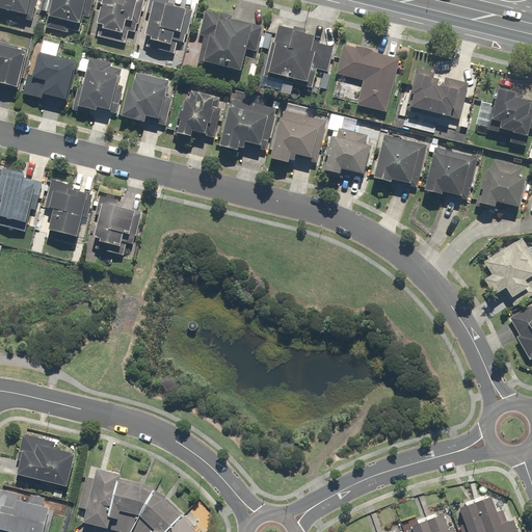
[(0,0),(0,11),(26,18),(29,0),(0,0)]
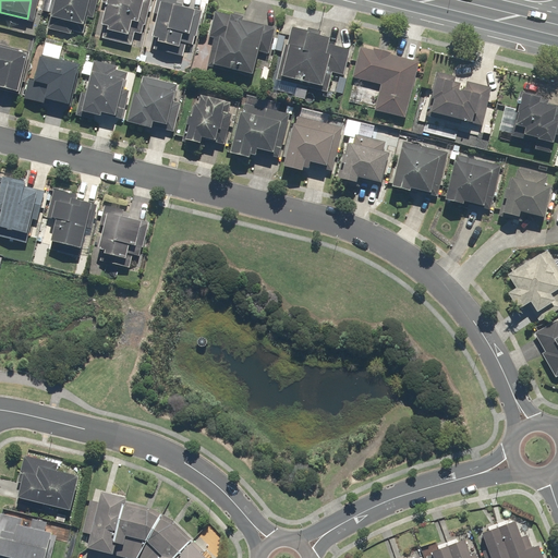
[(52,0),(47,32),(82,38),(88,0),(52,0)]
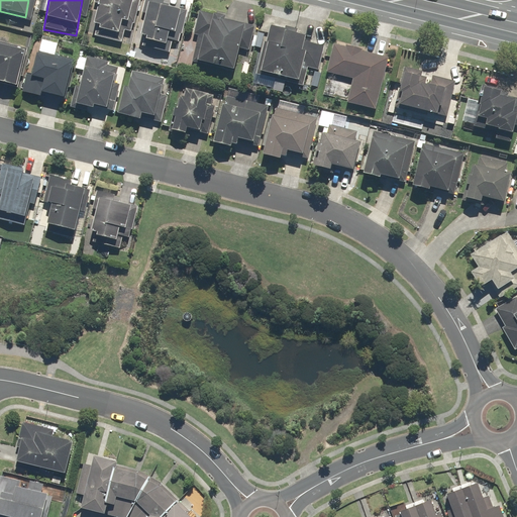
[(132,0),(97,0),(92,26),(96,26),(94,37),(122,44),(132,0)]
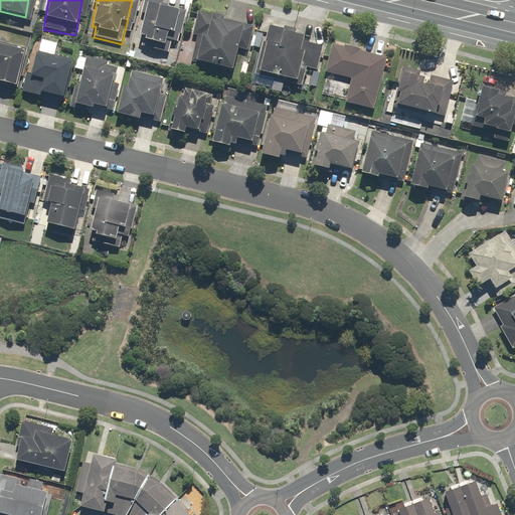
[(138,40),(142,41),(141,47),(153,49),(154,43),(164,45),(167,34),(174,36),(180,12),(160,8),(162,0),(159,0),(143,0),(141,14),(143,15),(138,40)]
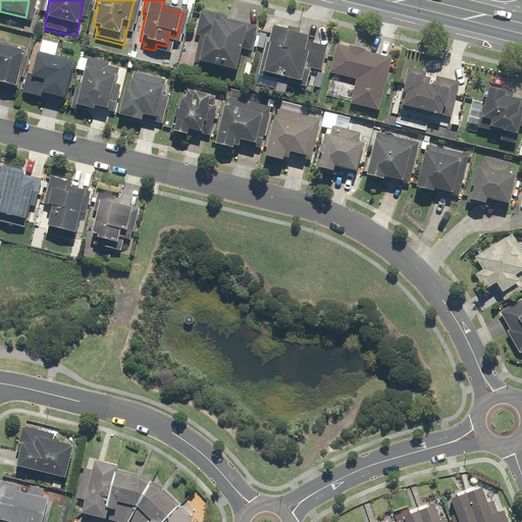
[(266,34),(255,31),(256,28),(223,19),(224,17),(201,11),(195,35),(200,36),(193,64),(235,74),(241,46),(251,48),(252,46),(262,49),(266,34)]
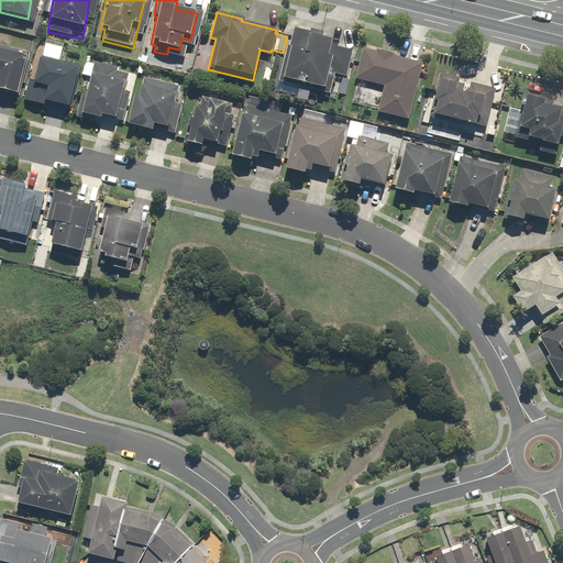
[(354,51),(331,45),(332,42),(312,37),(313,33),(294,29),(289,46),(287,46),(278,84),(282,84),(329,95),(329,92),(348,97),(352,79),(348,78),(354,51)]
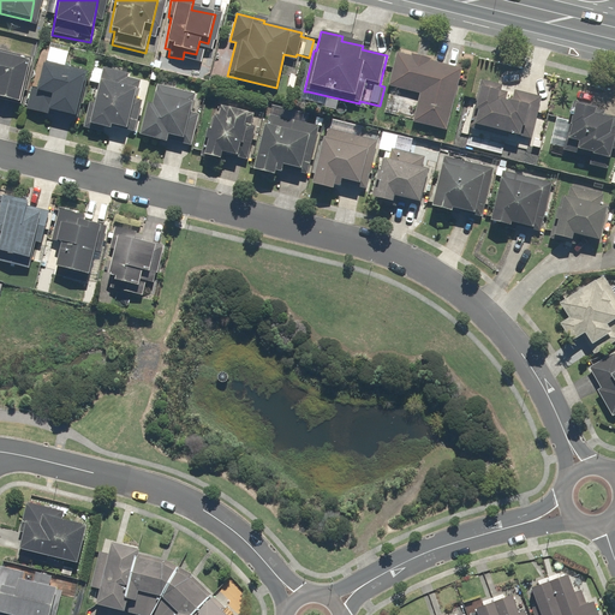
[(49,49),(46,64),(43,63),(36,90),(31,90),(25,113),(54,120),(55,115),(75,120),(87,75),(64,69),(67,54),(49,49)]
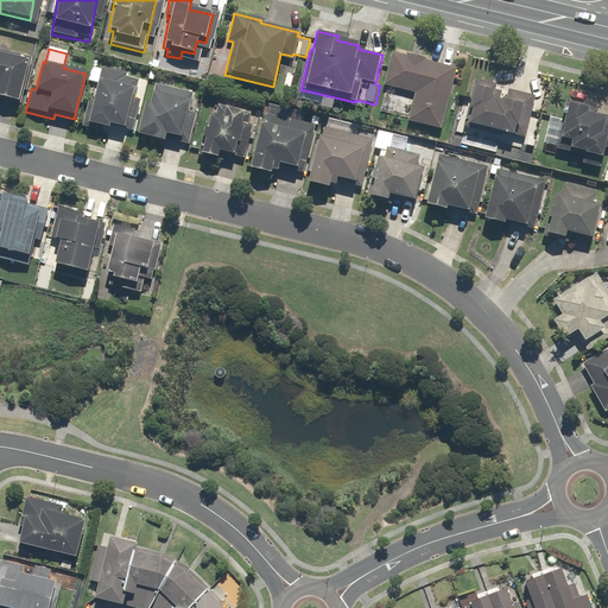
[(32,59),(0,50),(0,97),(21,103),(32,59)]
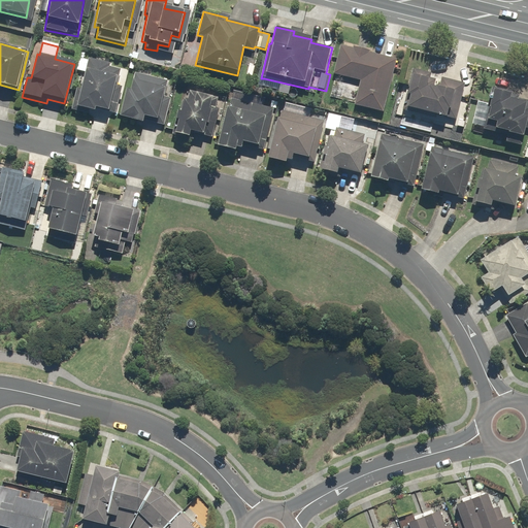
[(395,60),(368,54),(369,50),(354,46),(353,48),(340,45),(334,75),(361,81),(356,106),(383,112),(395,60)]
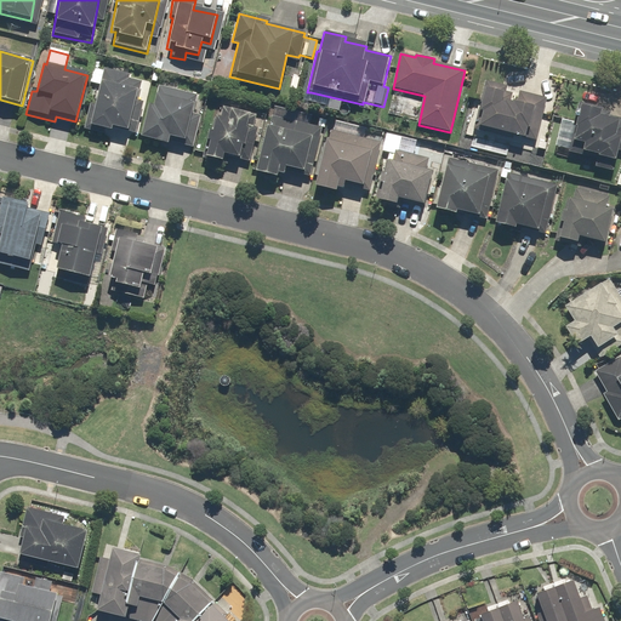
[(130,77),(103,70),(95,107),(89,106),(83,130),(109,136),(110,130),(127,134),(136,95),(138,96),(142,83),(130,80),(130,77)]
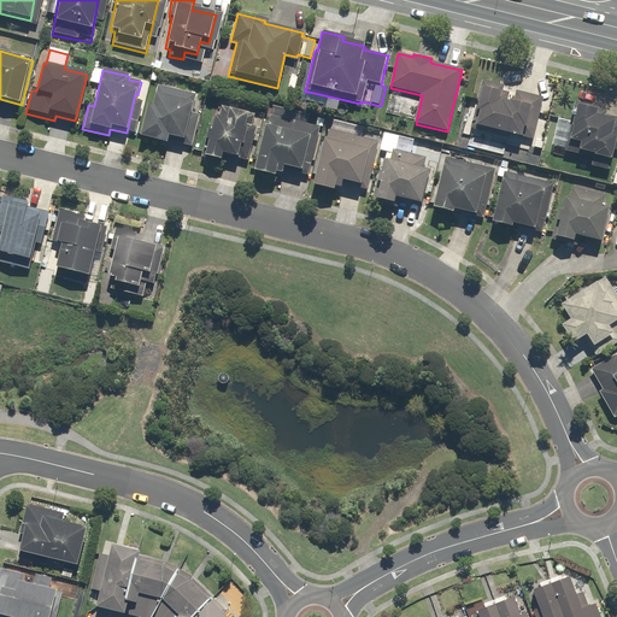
[(505,84),(482,80),(472,128),(523,140),(529,111),(539,113),(542,98),(504,89),(505,84)]
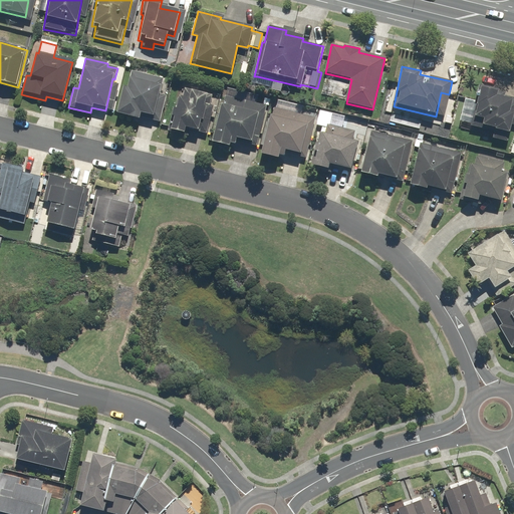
[(127,88),(121,87),(116,114),(127,116),(126,119),(139,121),(140,115),(154,117),(159,90),(162,90),(164,78),(131,72),(127,88)]
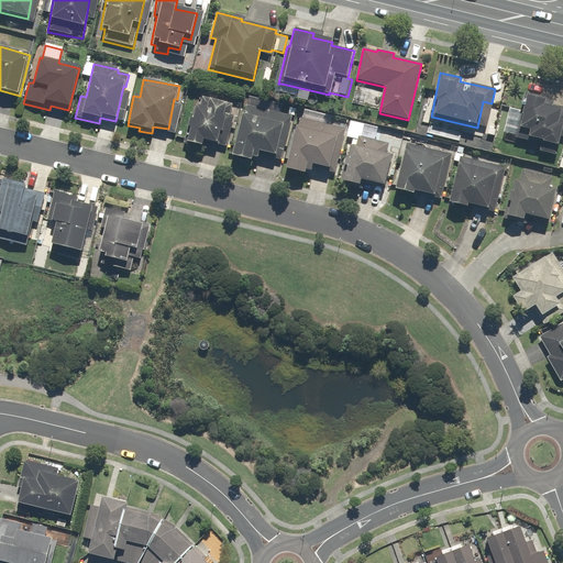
[(559,170),(562,170),(562,109),(554,108),(556,99),(528,95),(525,111),(510,109),(505,139),(540,145),(539,154),(561,157),(559,170)]
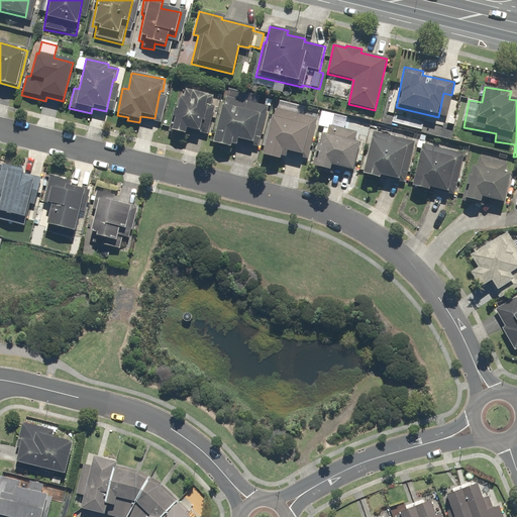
[(208,96),(186,91),(183,101),(178,99),(176,111),(174,111),(169,132),(185,136),(187,130),(198,133),(200,124),(203,125),(207,108),(205,107),(208,96)]
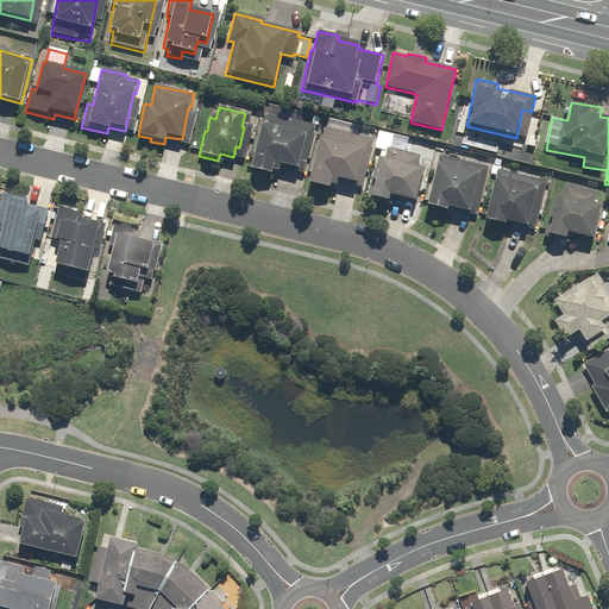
[(313,118),(311,126),(267,114),(263,113),(248,173),(276,180),(280,167),(296,170),(305,139),(311,142),(314,130),(318,130),(320,119),(313,118)]
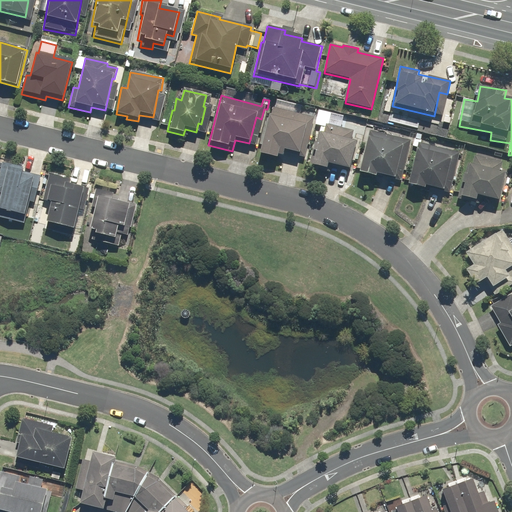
[(277,104),(275,109),(274,109),(272,108),(270,116),(268,116),(258,157),(281,162),(283,153),(305,158),(314,118),(303,116),(304,111),(277,104)]
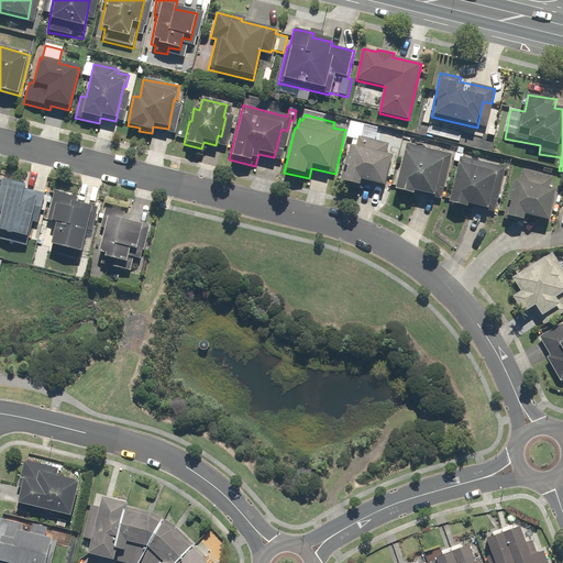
[(388,146),(351,136),(339,185),(357,189),(359,183),(383,189),(390,158),(385,157),(388,146)]
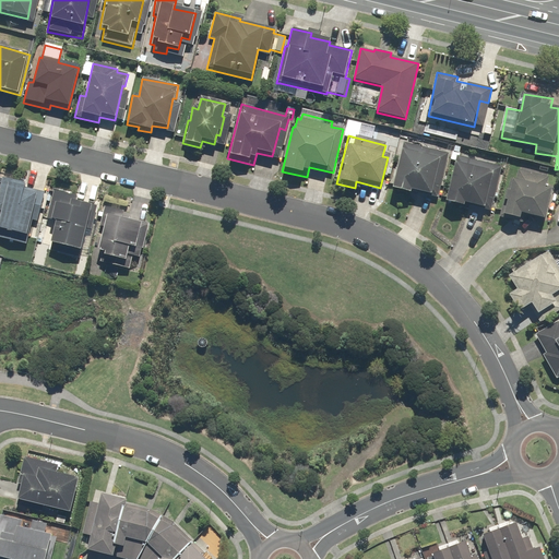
[(391,191),(409,195),(409,191),(438,198),(440,186),(448,155),(402,144),(391,191)]
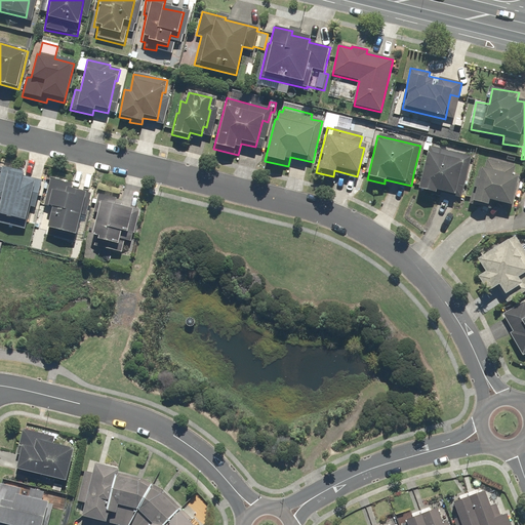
[(471,158),(428,148),(417,190),(435,195),(436,192),(460,198),(471,158)]
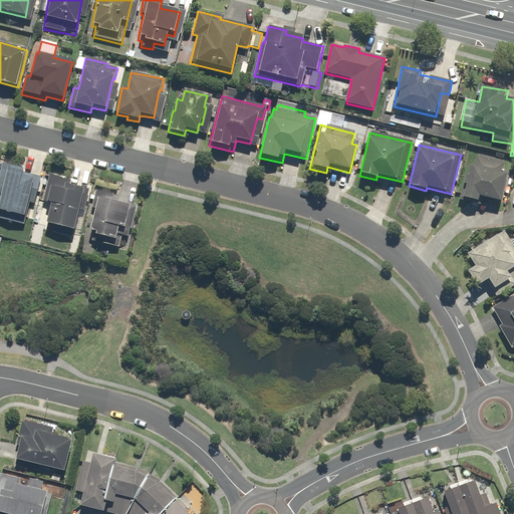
[(502,163),(478,158),(477,158),(474,168),(466,166),(459,200),(478,205),(480,199),(499,203),(505,175),(500,173),(502,163)]
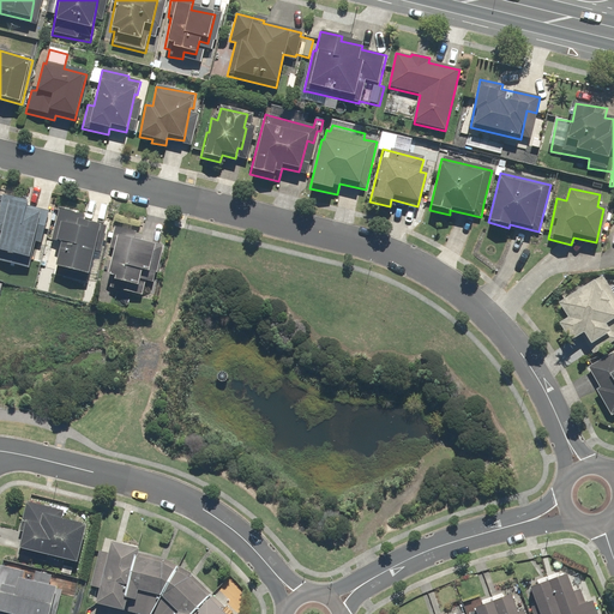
[(49,211),(25,205),(25,202),(1,197),(0,204),(0,232),(1,233),(0,236),(0,264),(28,270),(37,227),(46,229),(49,211)]
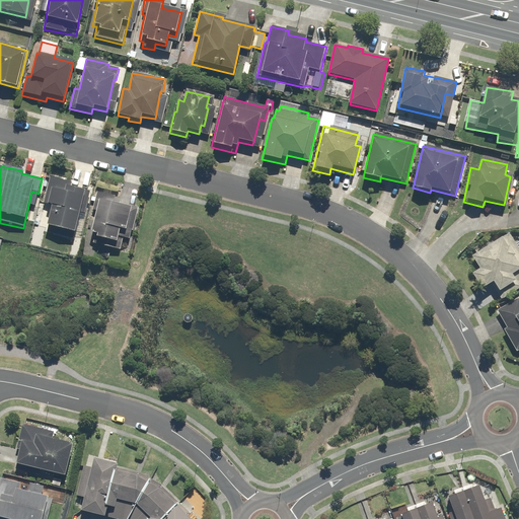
[(71,184),(50,179),(48,179),(42,204),(51,206),(45,233),(75,240),(85,194),(69,191),(71,184)]
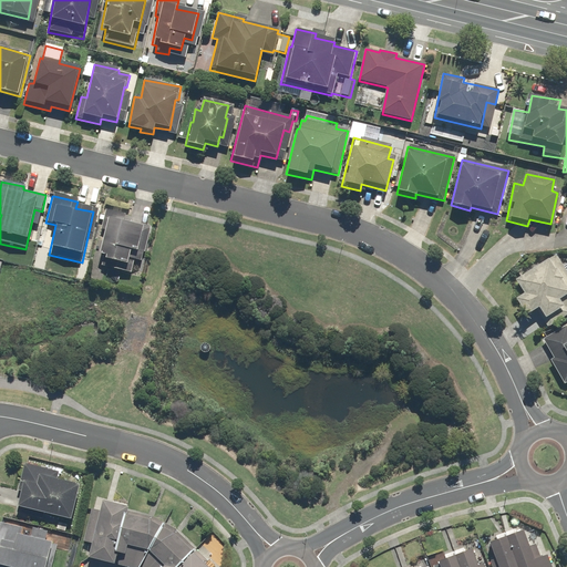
[(566,270),(556,254),(512,282),(521,296),(513,301),(525,319),(536,311),(549,330),(566,318),(566,270)]
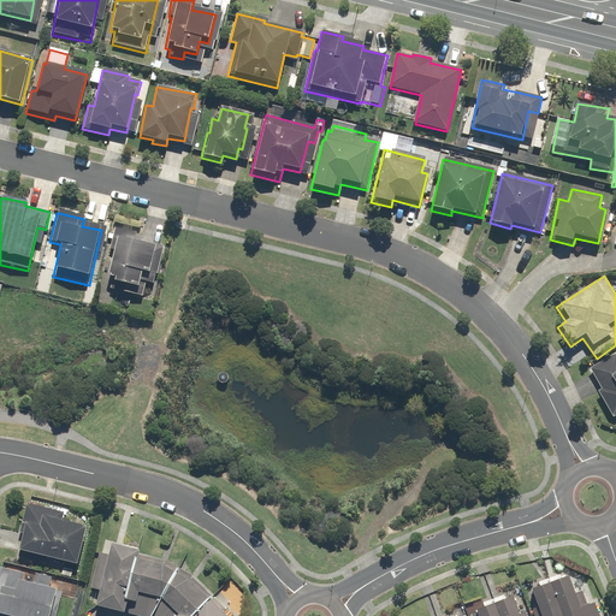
[(615,353),(591,367),(603,389),(599,391),(614,419),(615,416),(615,353)]
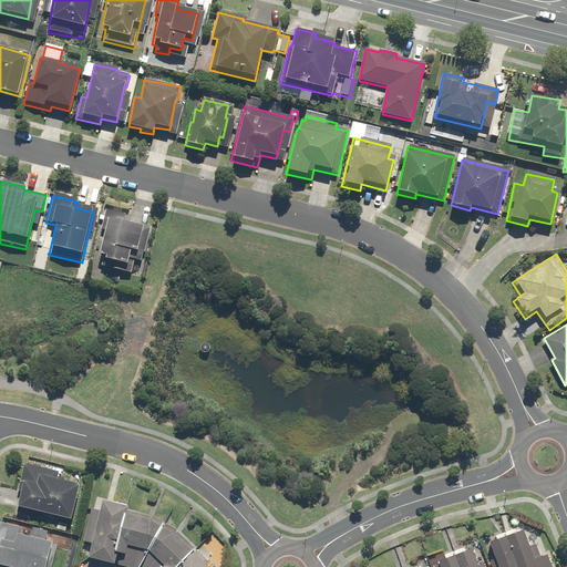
[(43,513),(42,523),(53,525),(54,517),(59,517),(57,529),(68,532),(76,484),(54,480),(55,471),(23,464),(22,464),(17,490),(20,491),(16,514),(30,517),(31,511),(43,513)]
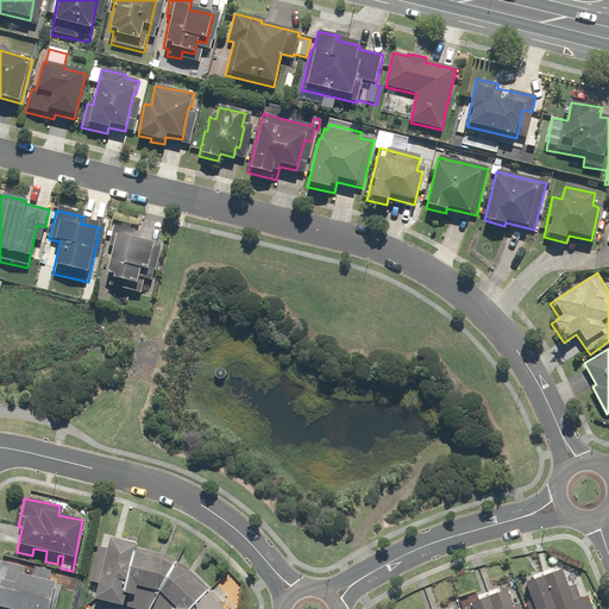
[(137,546),(107,538),(104,548),(98,547),(89,579),(96,581),(92,600),(120,607),(120,606),(127,608),(221,608),(219,604),(215,601),(212,597),(208,594),(205,590),(201,586),(198,583),(194,581),(189,577),(186,575),(181,572),(176,569),(173,566),(168,565),(163,563),(158,560),(154,559),(149,558),(144,556),(139,554),(135,553),(137,546)]
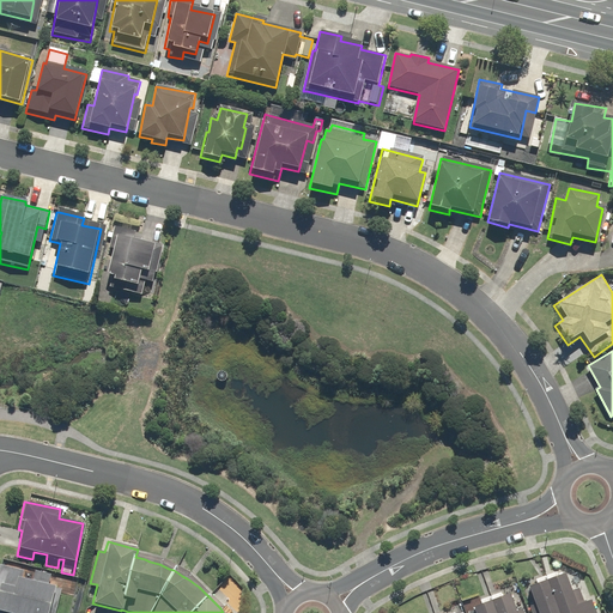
[(25,578),(28,570),(4,566),(0,588),(0,612),(55,612),(60,588),(53,587),(55,574),(41,571),(40,581),(25,578)]
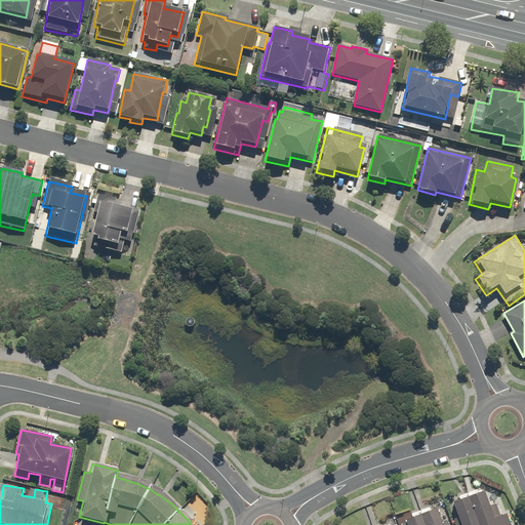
[(512,524),(509,513),(493,518),(484,491),(447,505),(451,518),(441,522),(441,524),(512,524)]
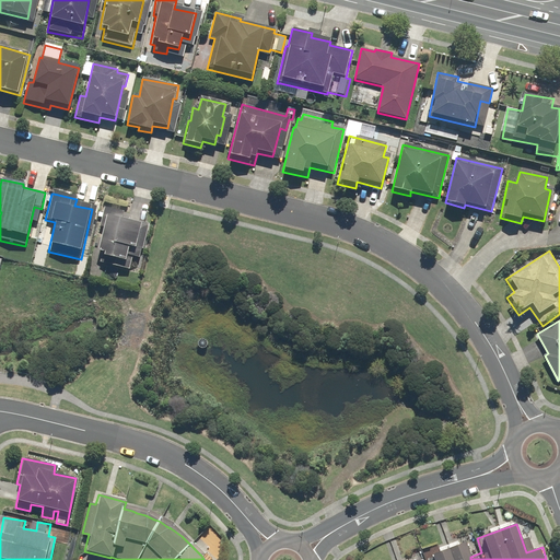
[(470,559),(470,557),(465,543),(428,557),(428,559),(470,559)]
